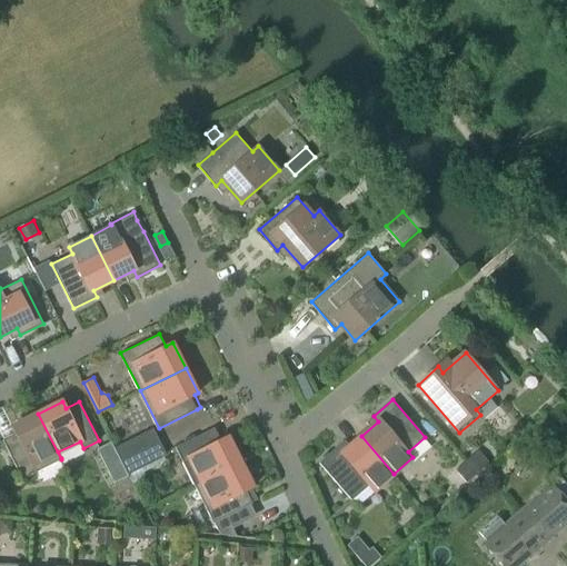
[(61,459),(38,414),(13,426),(17,433),(3,439),(23,478),(61,459)]
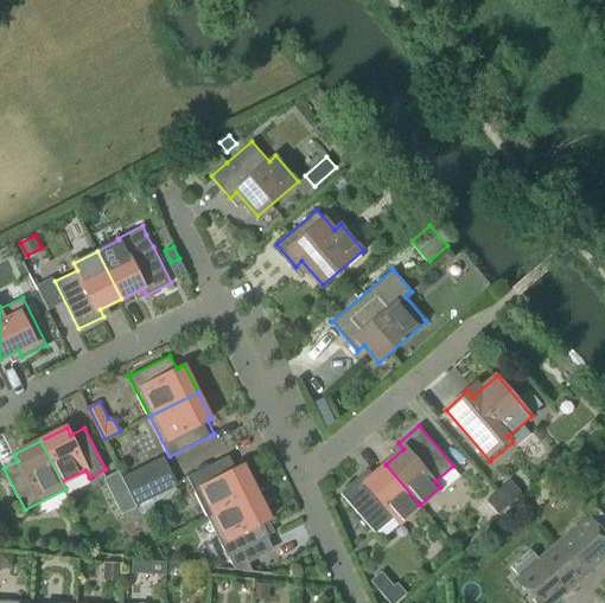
[(208,517),(256,492),(243,466),(236,469),(229,455),(188,476),(208,517)]
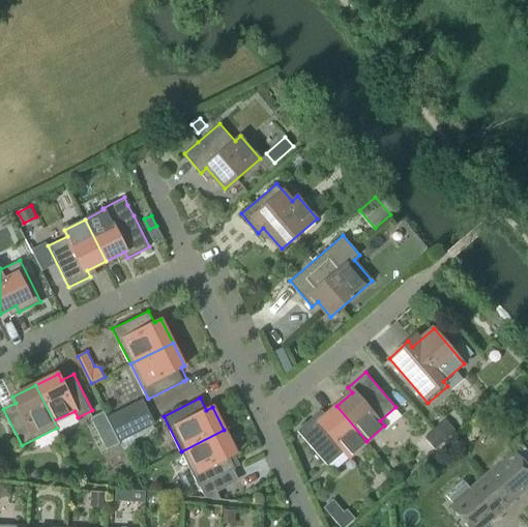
[(109,417),(114,429),(148,411),(143,400),(109,417)]
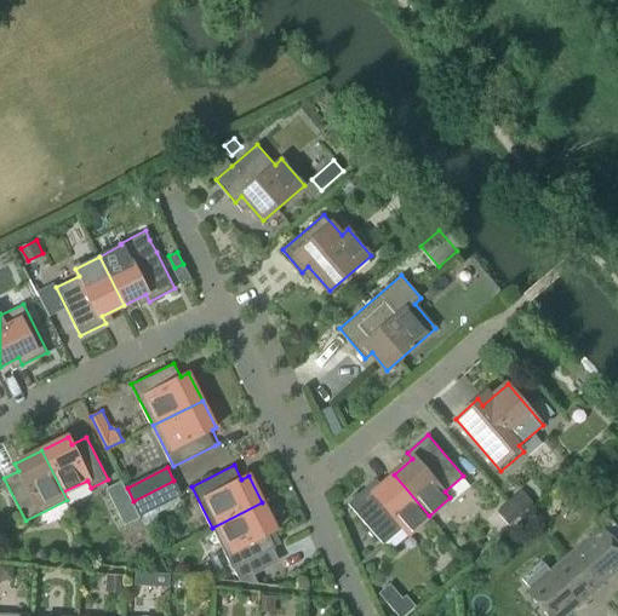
[(429,516),(394,475),(375,491),(370,484),(349,502),(384,543),(404,528),(408,534),(429,516)]
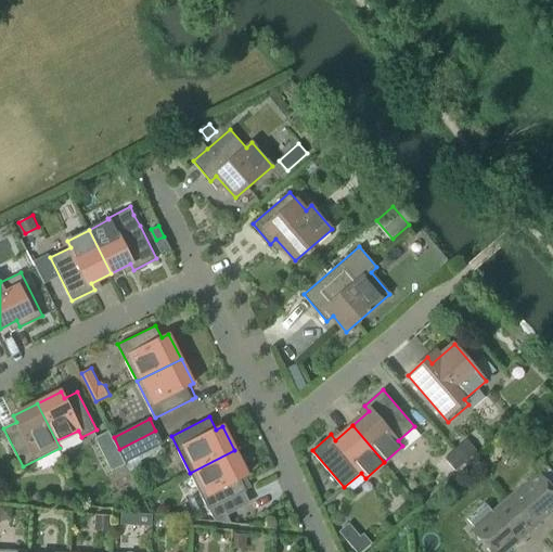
[(126,463),(110,429),(95,437),(112,470),(126,463)]
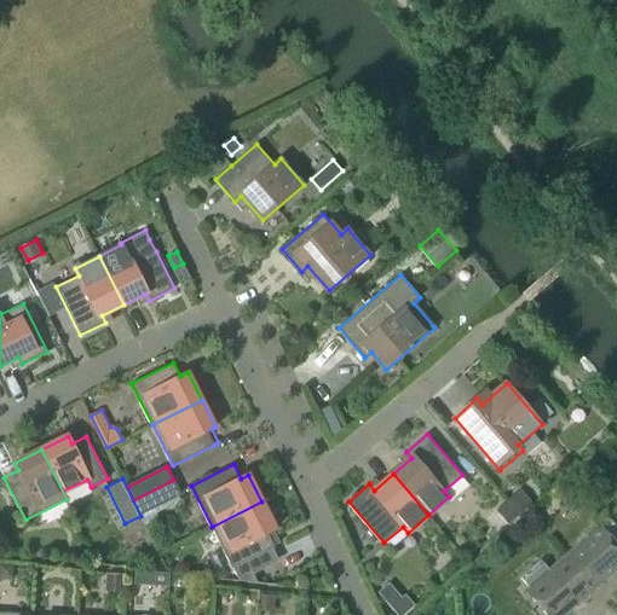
[(180,493),(173,480),(133,500),(140,514),(180,493)]
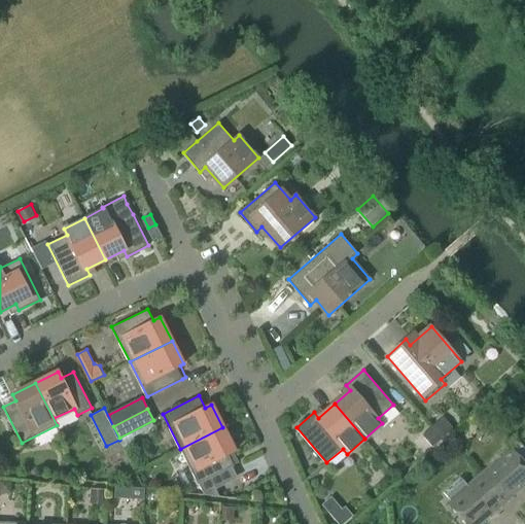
[(455,427),(444,415),(433,425),(444,438),(455,427)]
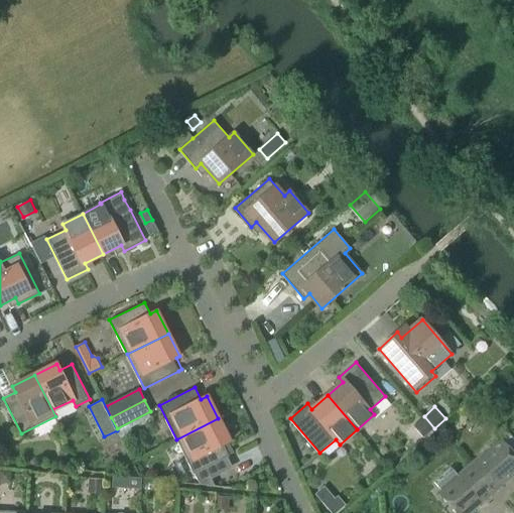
[(414,424),(424,436),(434,428),(424,416),(414,424)]
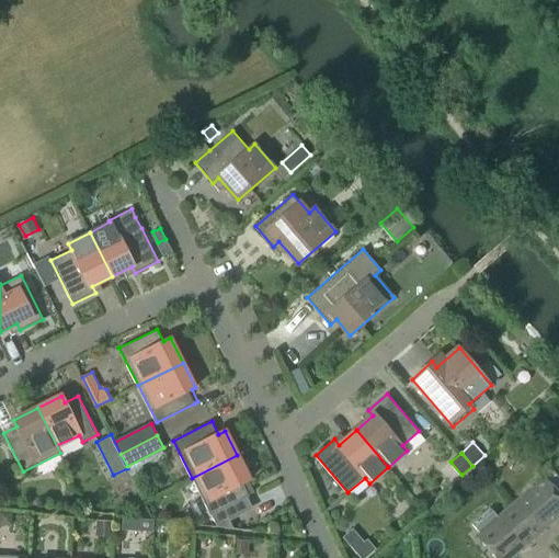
[(213,514),(217,525),(234,527),(224,508),(249,496),(243,482),(250,479),(237,455),(192,478),(212,514),(213,514)]
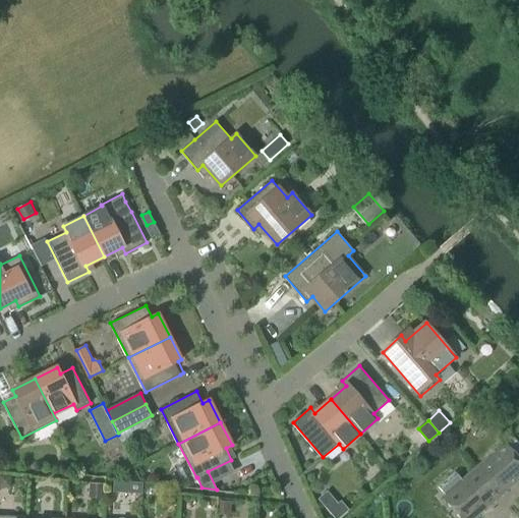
[(518,457),(506,443),(477,467),(500,494),(518,476),(518,457)]
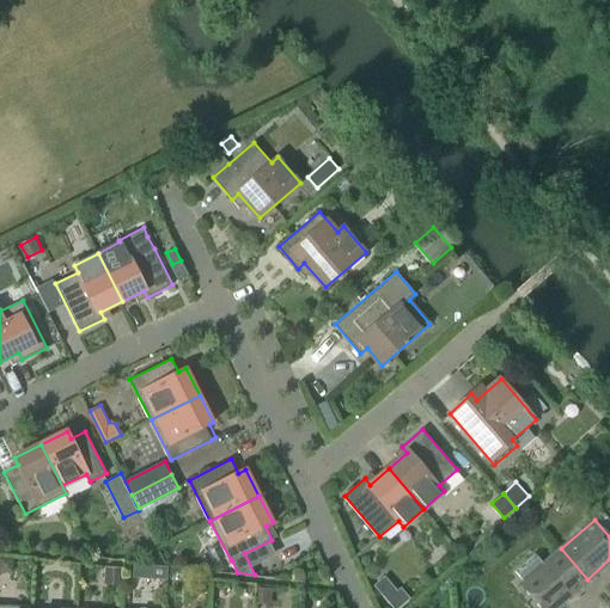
[(553,607),(587,579),(561,548),(544,563),(536,552),(516,569),(525,579),(522,583),(543,607),(553,607)]
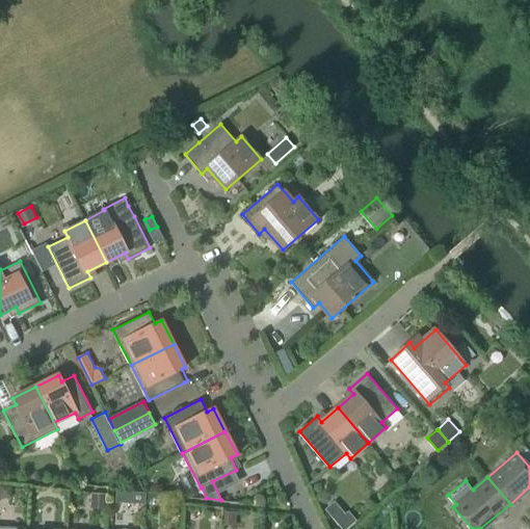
[(0,484),(0,491),(0,496),(12,497),(12,484),(0,484)]
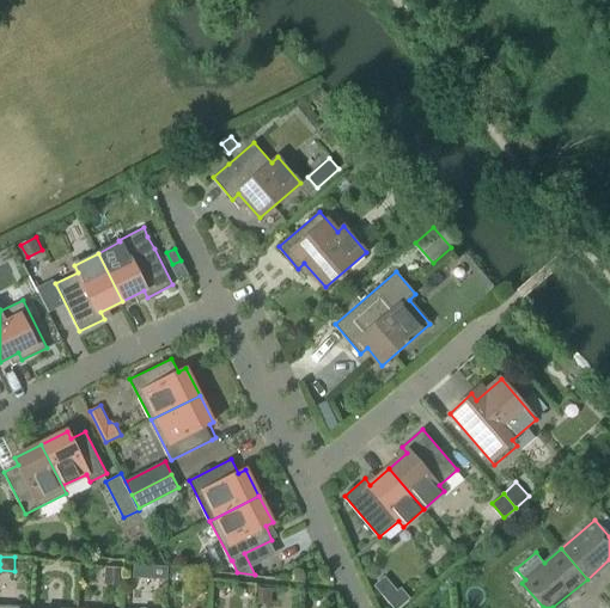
[(136,565),(135,577),(152,577),(153,565),(136,565)]
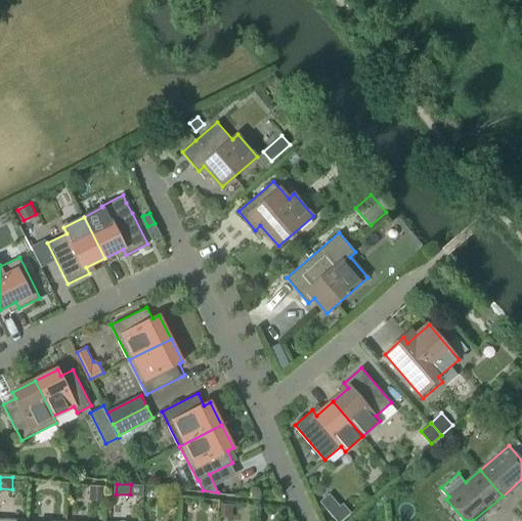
[(92,486),(91,495),(103,495),(104,487),(92,486)]
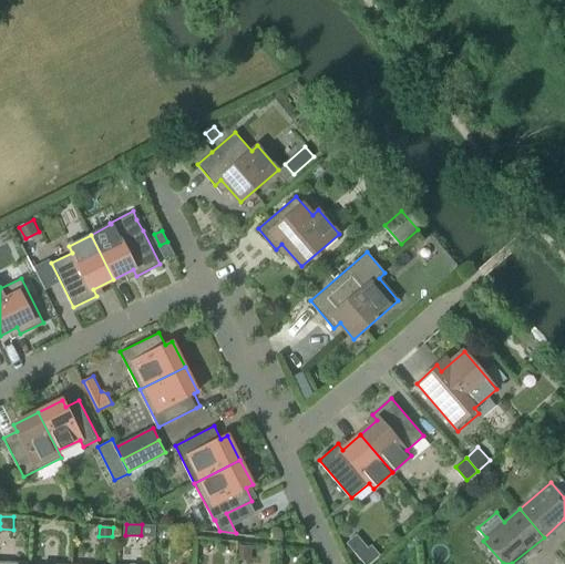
[(361,530),(349,540),(369,563),(381,553),(361,530)]
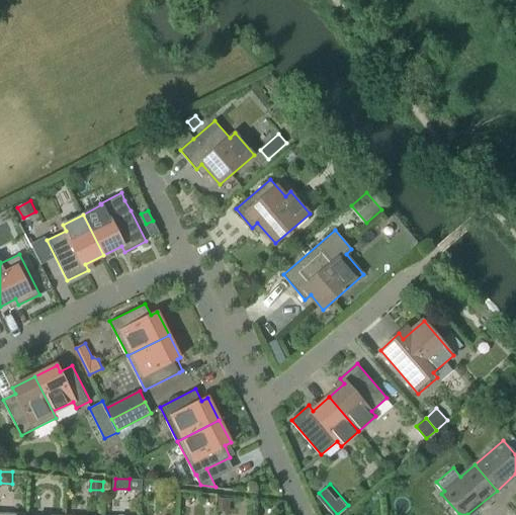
[(231,497),(220,497),(219,510),(230,511),(231,497)]
